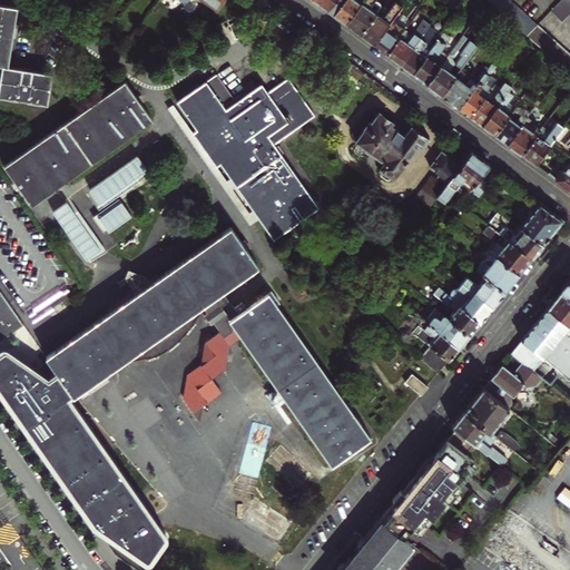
[(169,0),(170,1),(170,0),(177,0),(177,1),(180,3),(184,3),(186,5),(188,0),(202,0),(217,11),(225,0),(169,0)]
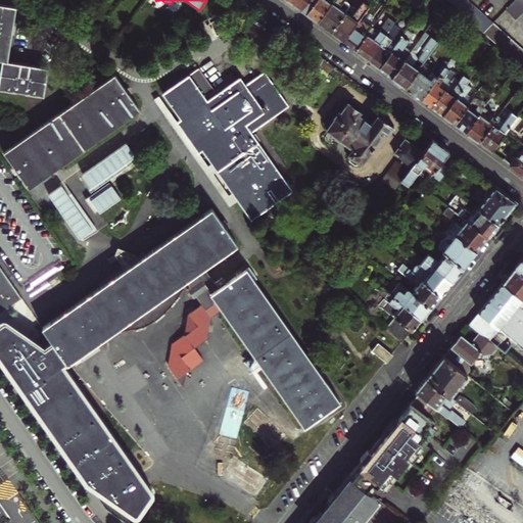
[(288,0),(293,4),(300,9),(306,0),(288,0)]
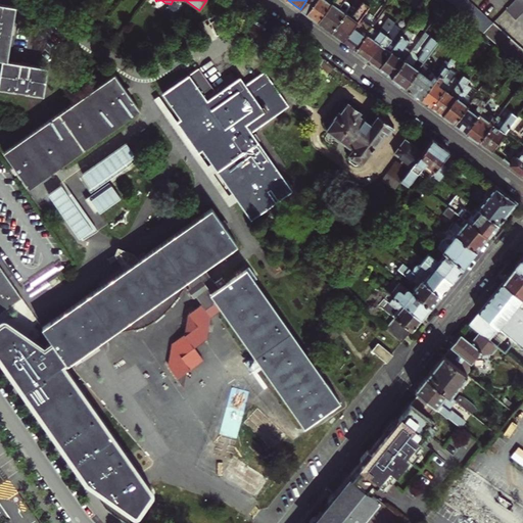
[(308,15),(317,21),(331,2),(327,0),(306,0),(300,9),(308,15)]
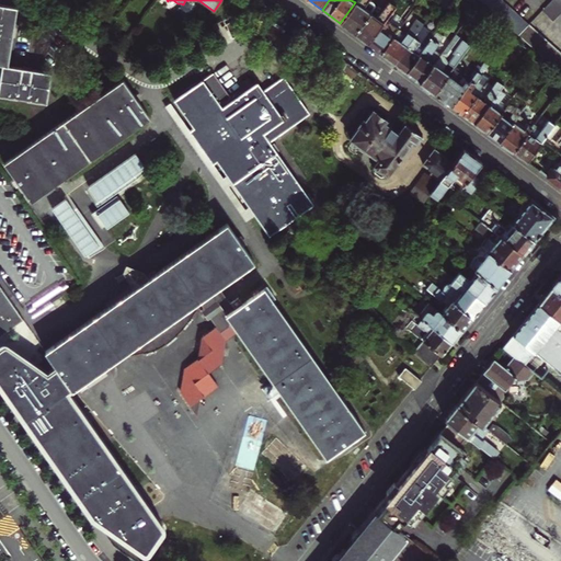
[(347,29),(354,33),(375,6),(374,4),(374,2),(371,0),(369,1),(368,0),(356,0),(355,2),(340,23),(347,29)]
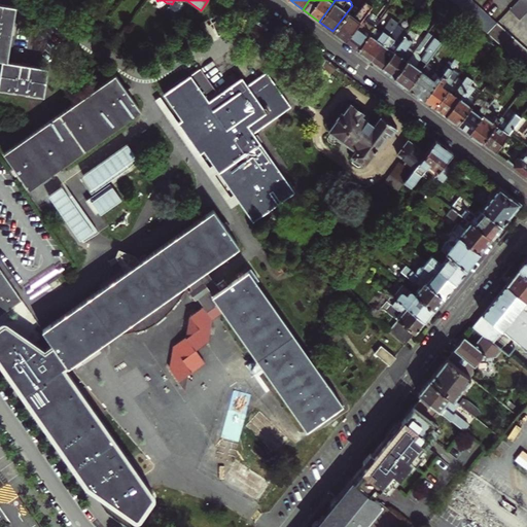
[(339,36),(345,41),(362,19),(372,5),(364,0),(358,9),(357,8),(357,6),(355,5),(353,5),(352,5),(332,31),(339,36)]
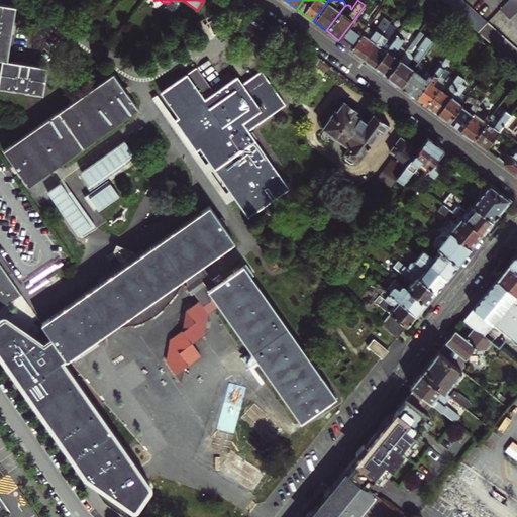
[(461,0),(442,0),(478,31),(486,22),(461,0)]
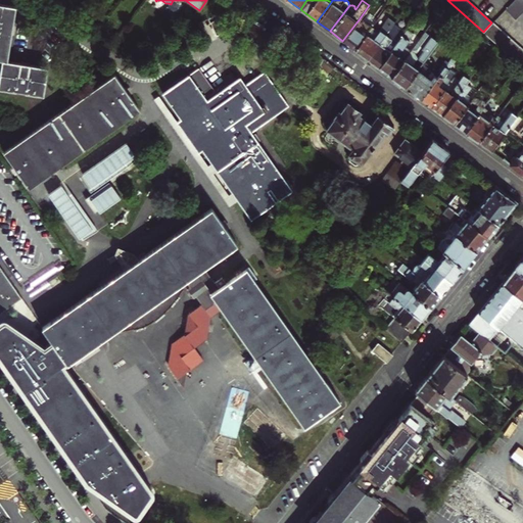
[(522,3),(522,0),(514,0),(505,9),(512,15),(522,3)]
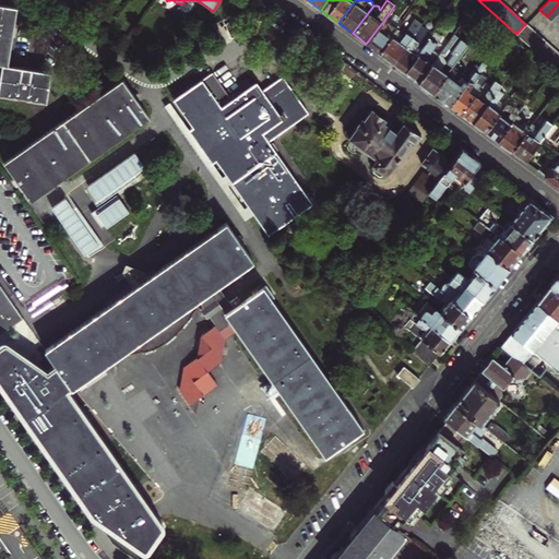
[(0,64),(2,66),(0,80),(0,94),(46,102),(51,73),(8,66),(18,8),(0,4),(0,64)]
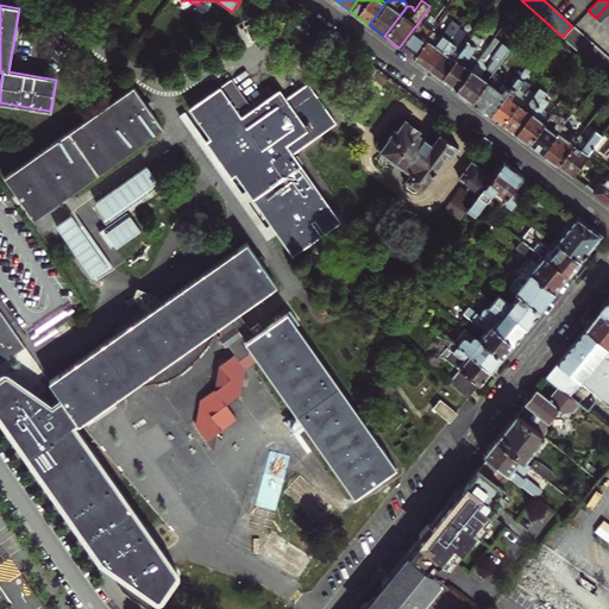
[(407,52),(413,57),(433,32),(429,30),(435,23),(426,16),(420,23),(419,22),(399,48),(407,52)]
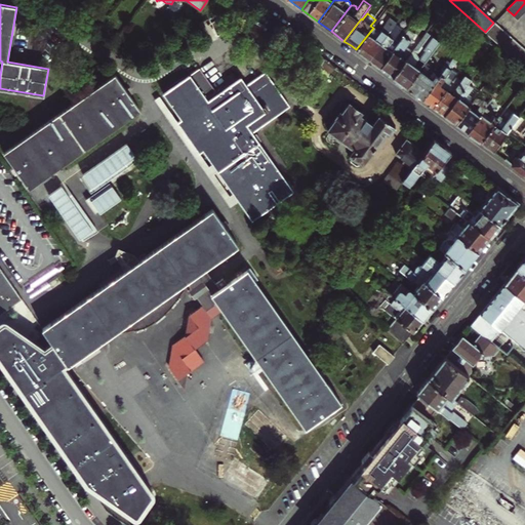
[(363,54),(368,58),(396,22),(392,18),(382,32),(380,30),(379,32),(373,28),(356,49),(363,54)]
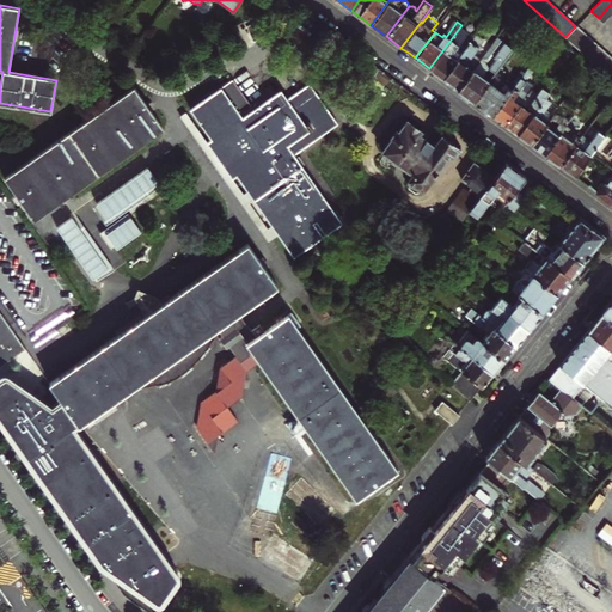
[(436,73),(442,79),(463,53),(456,48),(458,46),(456,43),(459,38),(458,38),(465,29),(461,25),(429,68),(436,73)]
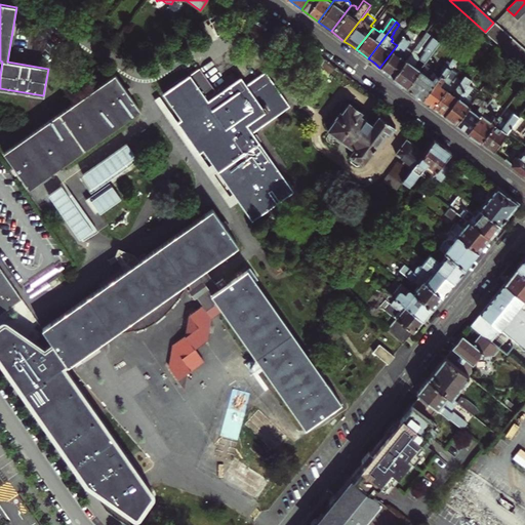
[(493,23),(485,32),(522,65),(524,62),(524,49),(494,22),(493,23)]
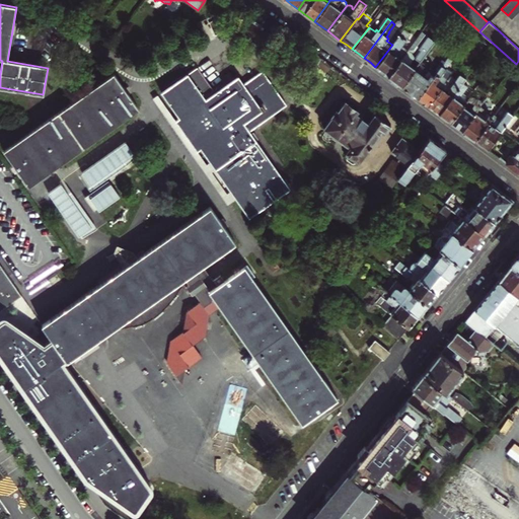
[(387,76),(406,50),(401,46),(411,32),(404,28),(392,45),(375,67),(381,71),(387,76)]
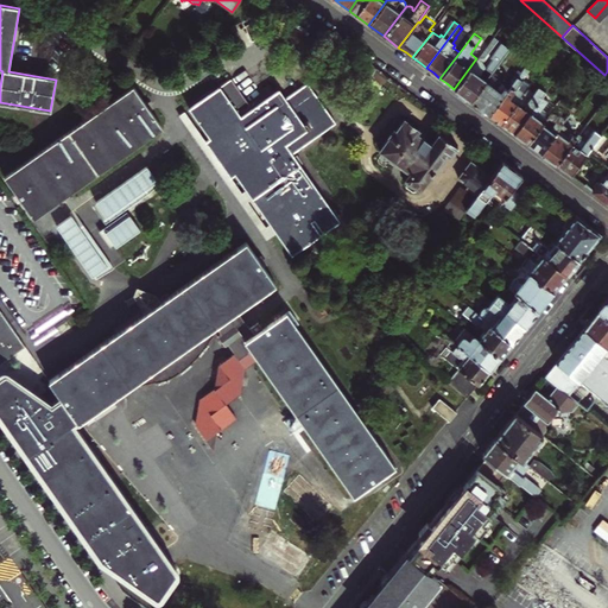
[(470,100),(491,71),(510,46),(494,35),(476,58),(454,89),(463,95),(470,100)]
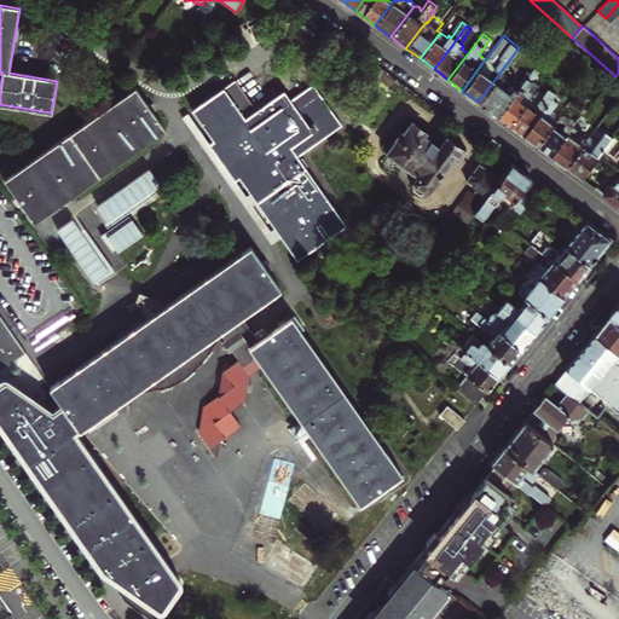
[(312,59),(305,56),(300,65),(307,70),(312,59)]
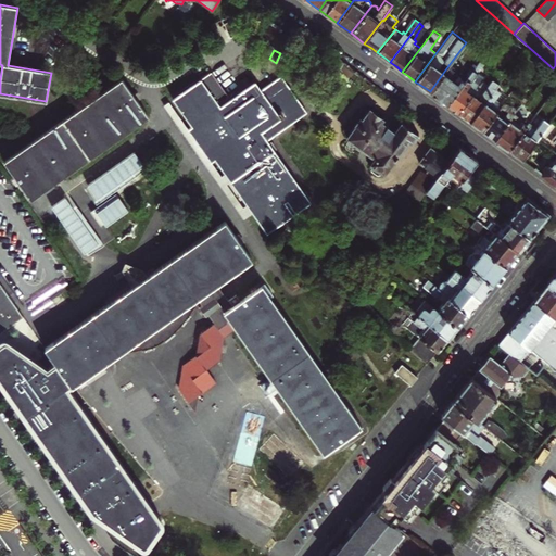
[(452,109),(457,113),(482,79),(484,77),(478,72),(483,64),(479,61),(472,71),(446,104),(452,109)]
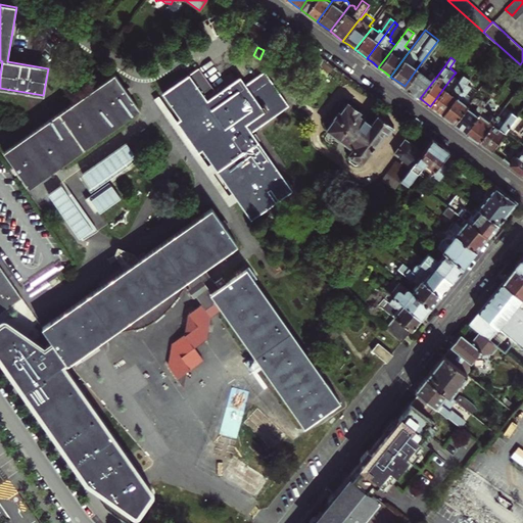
[(469,79),(473,73),(480,63),(474,59),(459,79),(454,75),(430,106),(437,110),(442,114),(467,82),(469,79)]
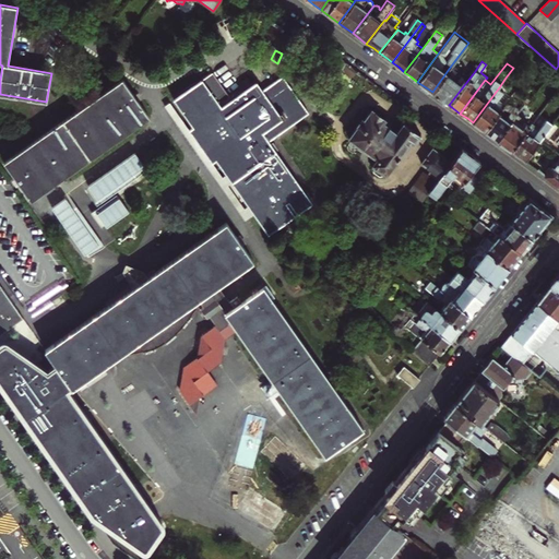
[(449,105),(475,71),(472,69),(465,76),(451,66),(432,92),(440,98),(449,105)]
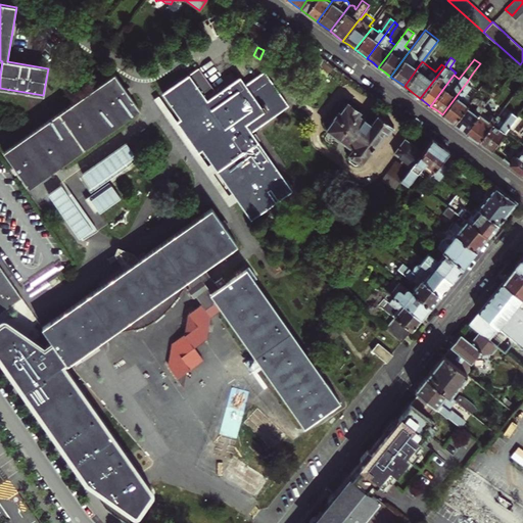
[(238,201),(250,220),(291,191),(258,143),(253,136),(251,133),(288,106),(264,72),(245,85),(239,77),(235,80),(231,82),(206,99),(204,97),(214,91),(197,68),(162,93),(180,120),(177,122),(198,152),(202,150),(212,164),(218,172),(233,194),(238,201)]
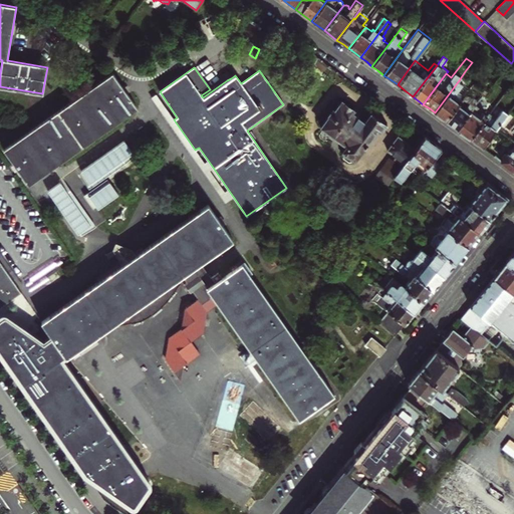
[(17,170),(27,184),(54,166),(137,108),(127,95),(126,93),(122,87),(120,85),(112,73),(3,150),(14,164),(11,166),(15,172),(17,170)]
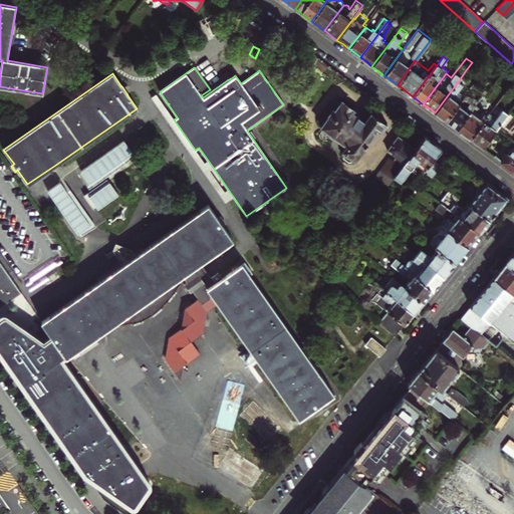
[(446,120),(464,96),(469,88),(463,84),(459,80),(435,112),(441,117),(446,120)]
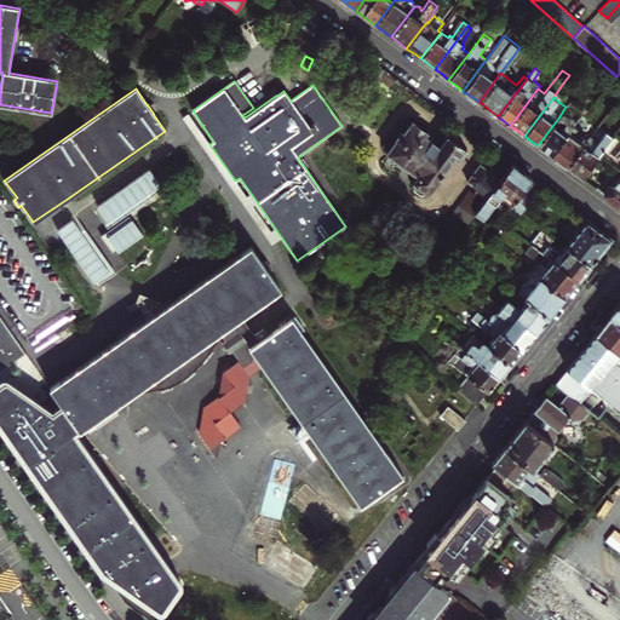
[(569,104),(581,114),(585,109),(572,99),(569,104)]
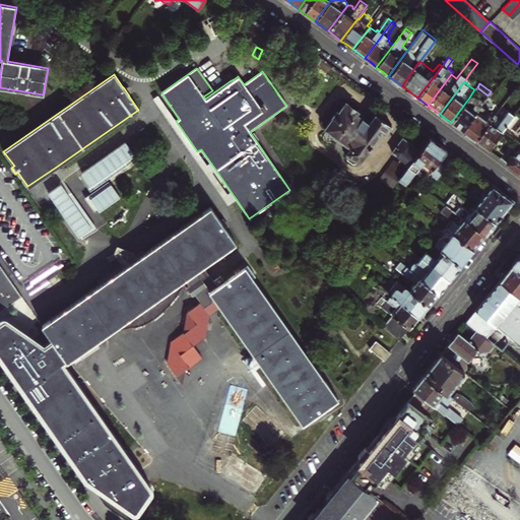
[(228,206),(237,200),(232,193),(228,195),(212,173),(216,171),(211,164),(208,166),(197,151),(176,121),(157,95),(152,99),(228,206)]
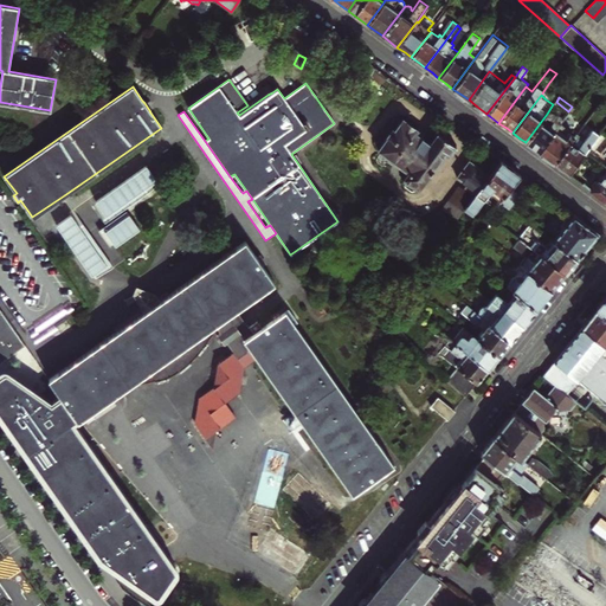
[(532,147),(539,152),(558,126),(560,123),(547,114),(526,142),(532,147)]
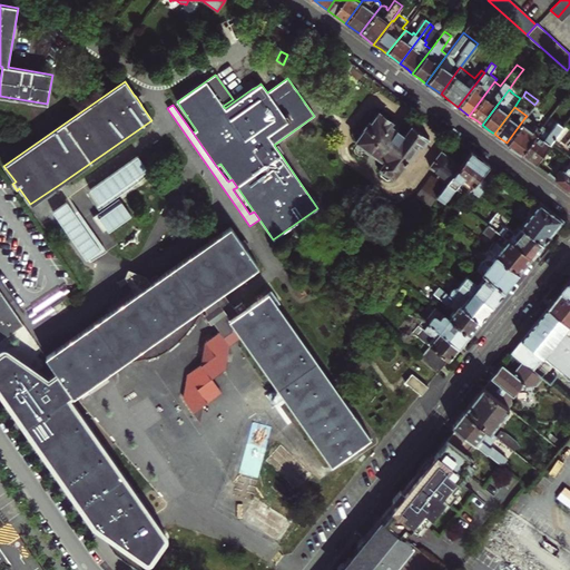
[(394,179),(394,178),(405,164),(414,151),(419,145),(422,147),(422,148),(423,148),(423,147),(429,139),(430,138),(430,137),(429,137),(413,126),(412,125),(404,136),(401,133),(396,129),(399,126),(392,121),(380,114),(380,112),(379,112),(379,114),(371,123),(369,121),(364,128),(365,129),(356,140),(355,140),(355,141),(356,141),(384,163),(381,167),(380,167),(380,168),(381,168),(382,169),(381,172),(382,176),(386,179),(390,179),(392,177),(393,178),(393,179),(394,179)]
